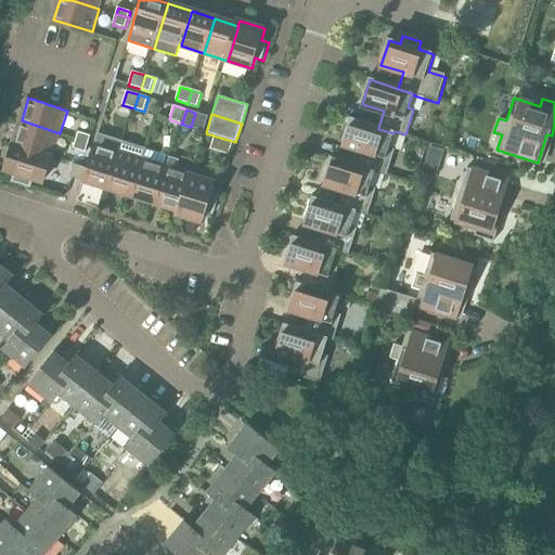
[(350,118),(343,143),(364,150),(359,167),(359,168),(374,172),(375,170),(386,175),(395,149),(389,147),(394,133),(378,129),(378,128),(350,118)]
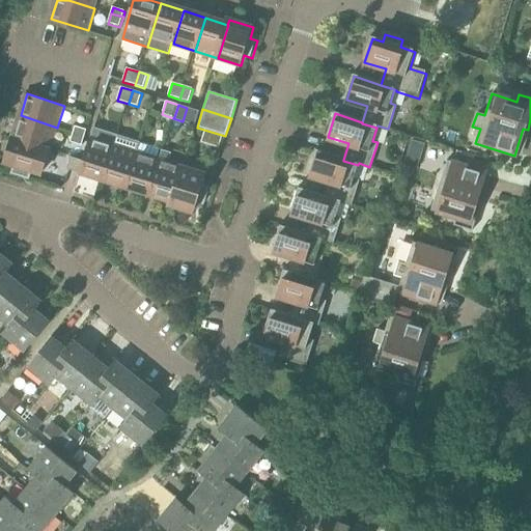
[(21,115),(14,137),(50,148),(57,128),(21,115)]
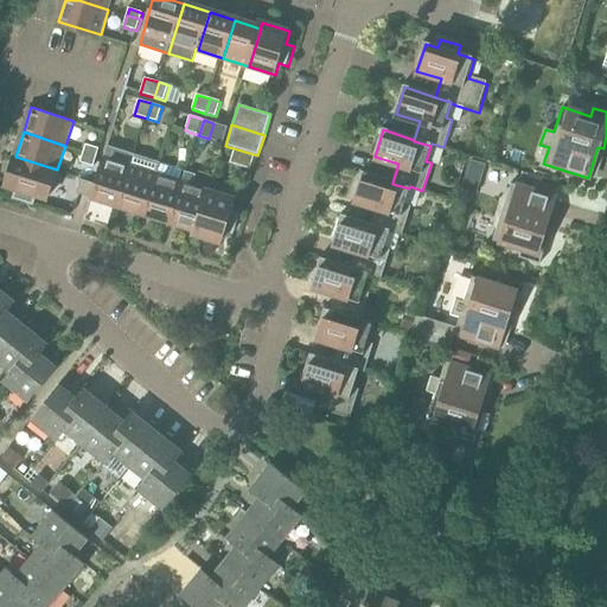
[(94,167),(100,149),(87,145),(81,163),(94,167)]
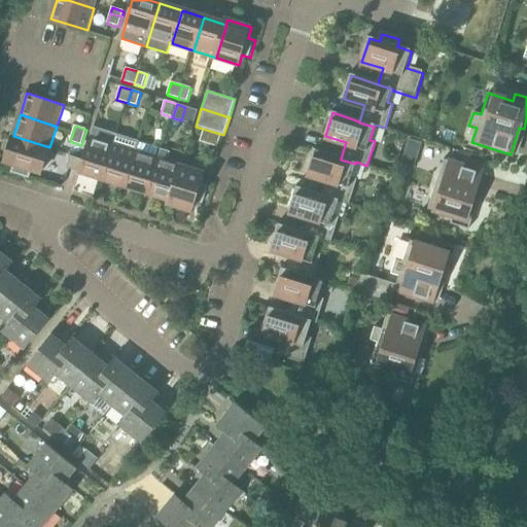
[(92,137),(84,160),(80,171),(103,179),(114,144),(117,135),(93,127),(90,136),(92,137)]
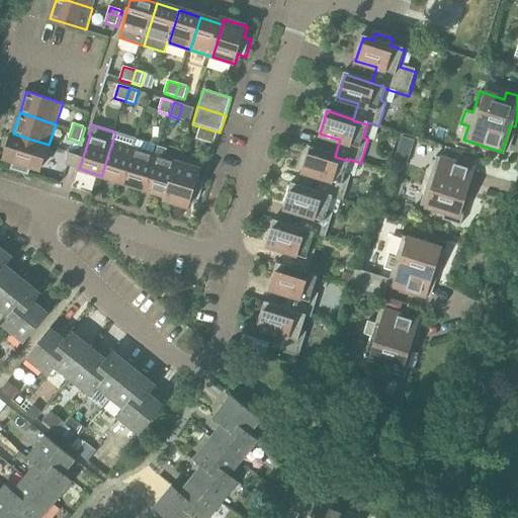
[(112,142),(101,176),(123,183),(135,149),(138,140),(115,133),(112,142)]
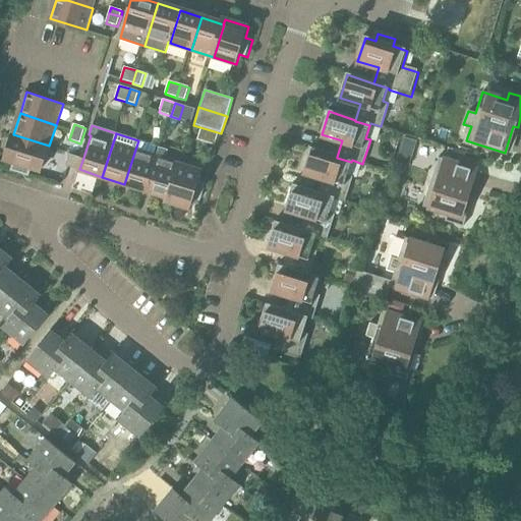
[(5,159),(14,162),(12,169),(30,174),(32,167),(41,170),(49,146),(13,134),(5,159)]
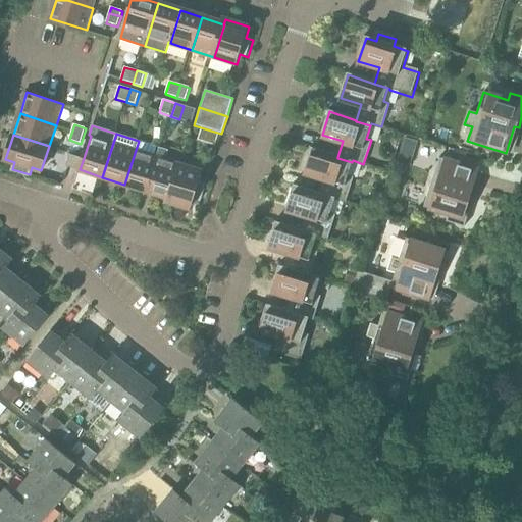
[(157,157),(147,192),(168,199),(179,164),(165,160),(168,150),(160,148),(157,157)]
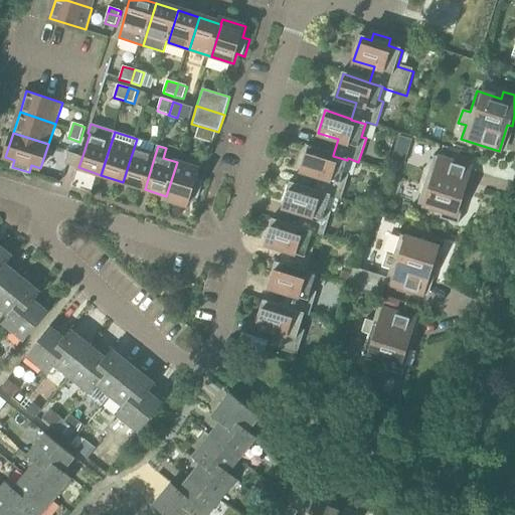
[(307,147),(300,169),(320,176),(315,191),(315,192),(331,197),(331,195),(341,198),(348,174),(343,173),(347,160),(333,156),(333,155),(307,147)]
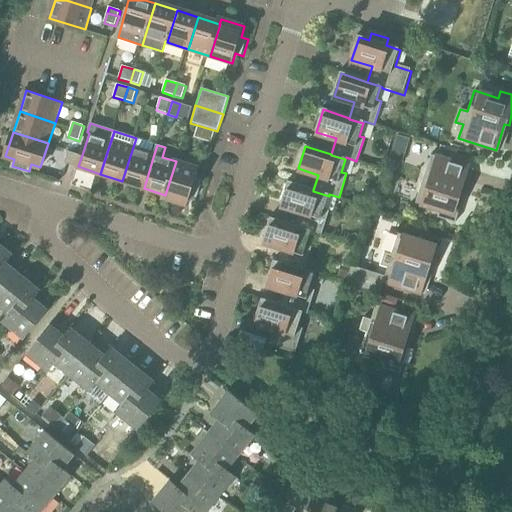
[(144,188),(154,154),(133,147),(122,181),(144,188)]
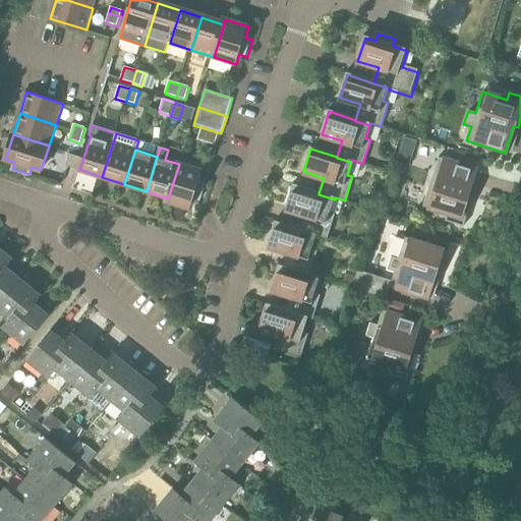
[(83,158),(70,154),(67,165),(79,169),(83,158)]
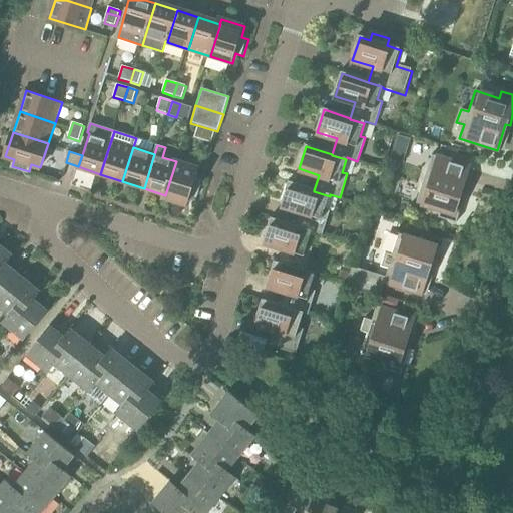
[(415,203),(439,211),(437,217),(455,223),(464,194),(460,193),(468,166),(431,155),(415,203)]
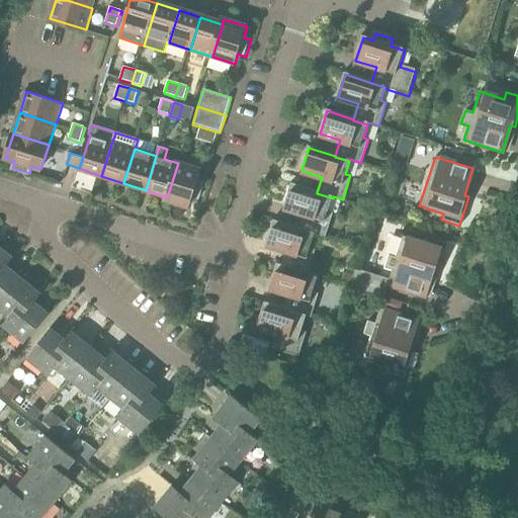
[(201,171),(178,163),(167,197),(166,200),(189,208),(192,197),(199,200),(204,183),(197,181),(201,171)]
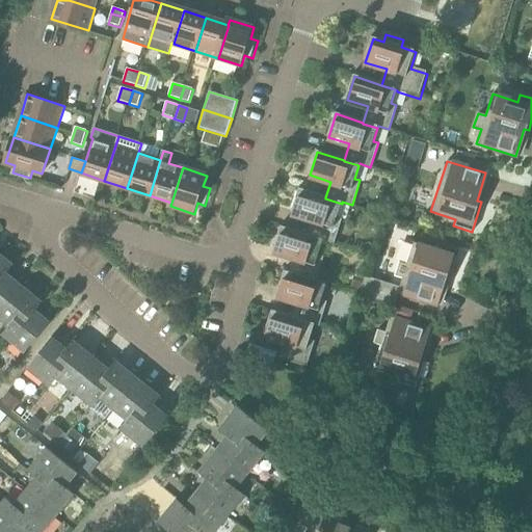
[(307,236),(323,242),(334,245),(342,221),(337,219),(342,204),(325,198),(325,197),(298,189),(291,213),(313,219),(308,236),(307,236)]
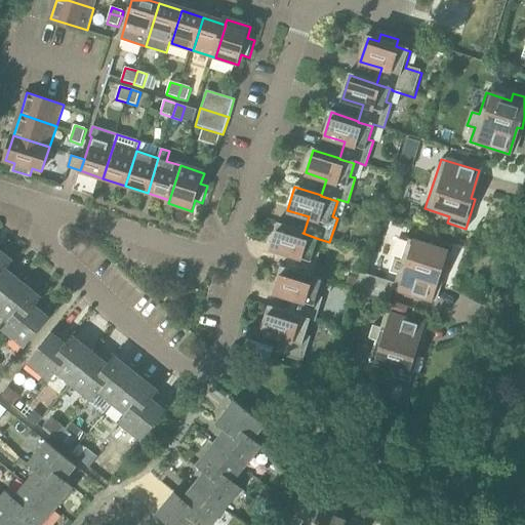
[(290,254),(285,270),(284,271),(312,279),(319,255),(314,254),(319,239),(303,233),(304,233),(277,224),(269,247),(290,254)]
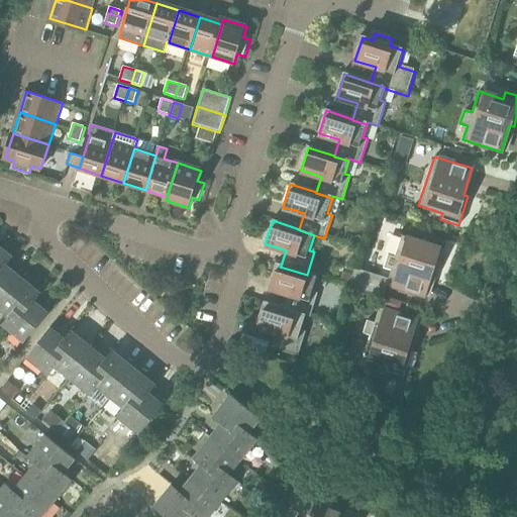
[(350,284),(350,286),(384,297),(388,286),(423,297),(431,270),(436,272),(443,249),(401,235),(394,256),(387,254),(383,268),(390,271),(387,279),(378,276),(355,269),(354,272),(352,272),(349,283),(350,284)]
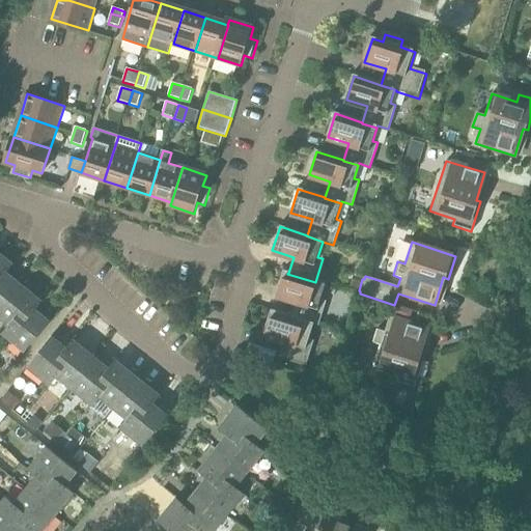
[(14,264),(0,253),(0,282),(7,274),(14,264)]
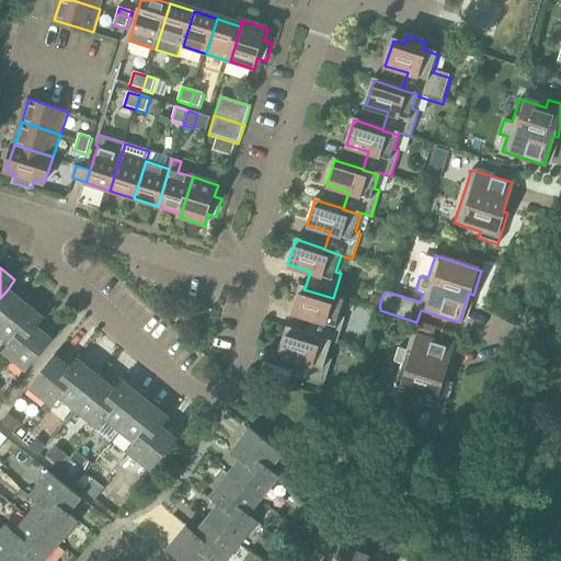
[(307,336),(331,344),(336,346),(345,321),(340,319),(345,301),(333,298),(304,289),(305,288),(298,286),(290,311),(313,319),(308,335),(307,336)]
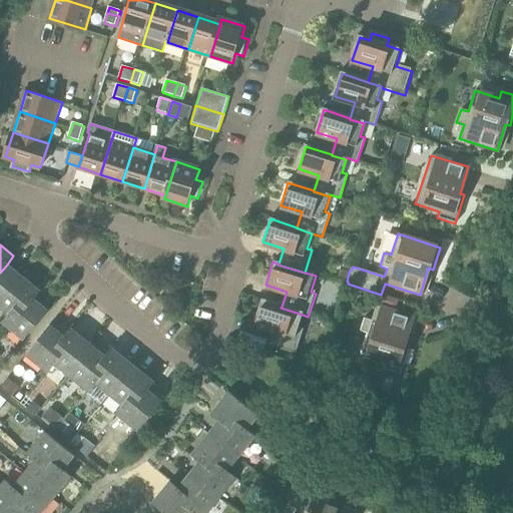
[(0,299),(20,275),(7,265),(0,273),(0,299)]
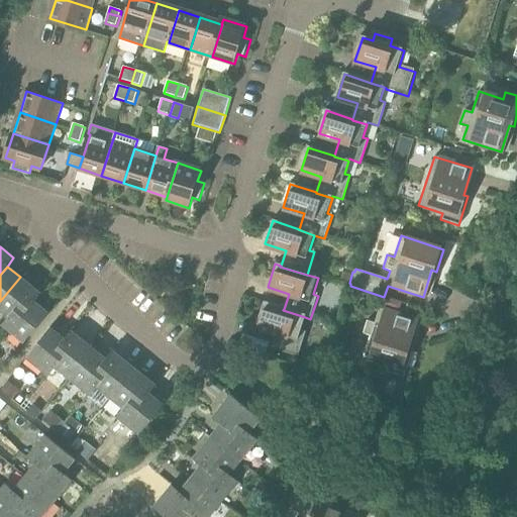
[(345,270),(341,281),(349,283),(352,272),(345,270)]
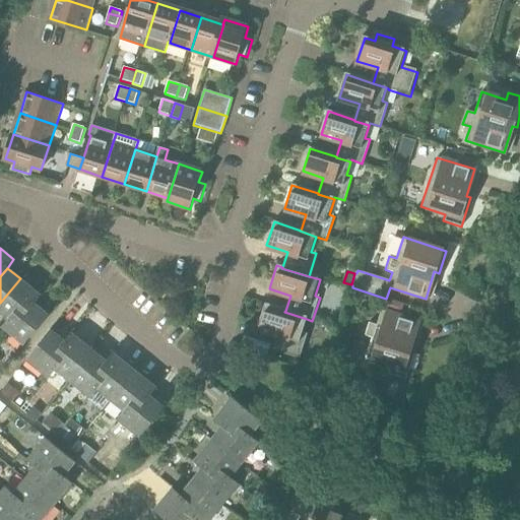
[(42,296),(20,278),(0,303),(0,312),(9,319),(17,308),(26,315),(36,304),(42,296)]
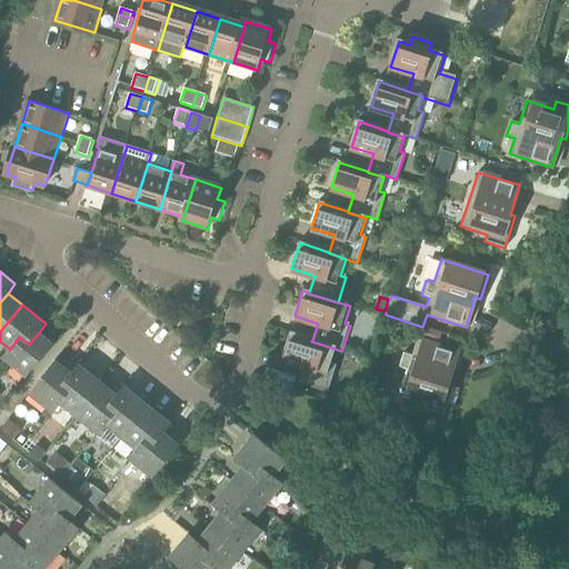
[(19,337),(10,349),(2,359),(28,378),(53,345),(39,332),(29,345),(19,337)]
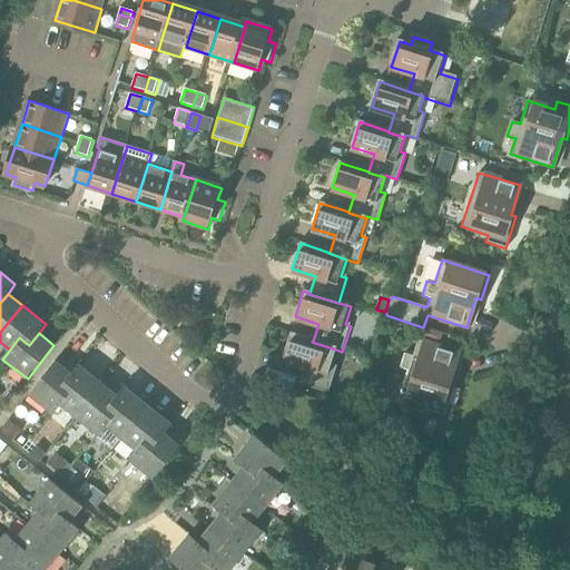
[(282,359),(306,365),(300,384),(328,394),(337,367),(332,365),(336,350),(312,342),(313,341),(290,333),(282,359)]
